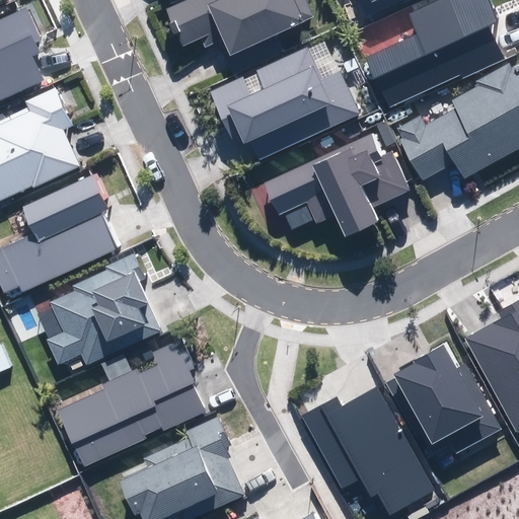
[(222,39),(230,56),(315,16),(306,0),(186,0),(166,9),(183,47),(201,39),(205,47),(222,39)]
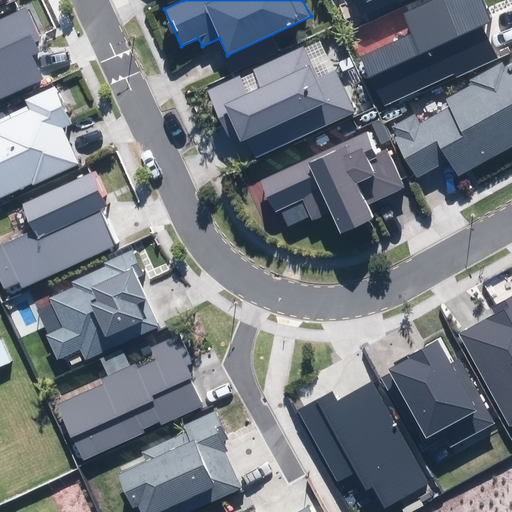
[(353,0),(362,17),(398,0),(353,0)]
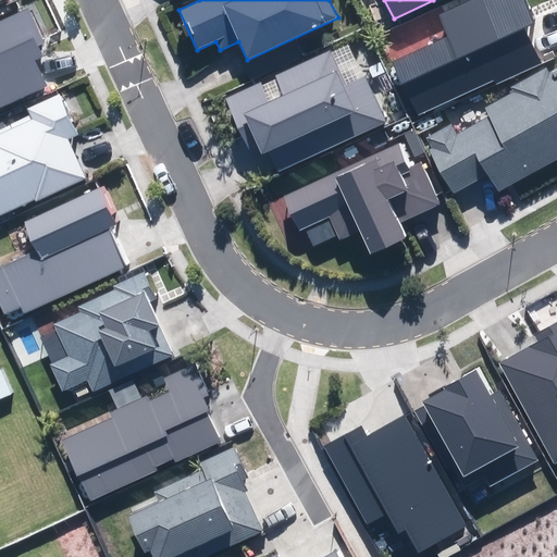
[(393,61),(419,115),(494,81),(495,85),(542,63),(525,27),(535,23),(524,0),(470,0),(437,15),(447,36),(393,61)]
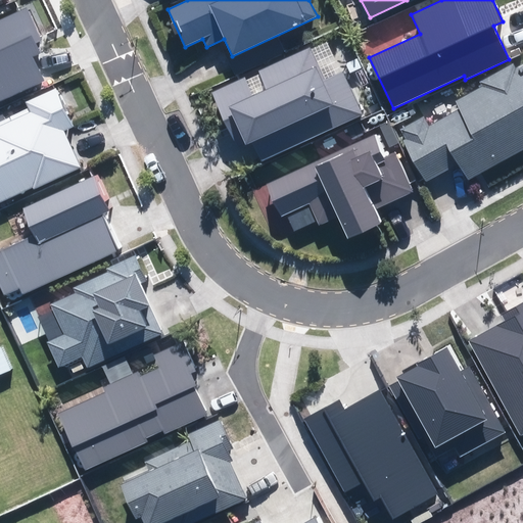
[(0,100),(44,81),(33,57),(41,53),(36,43),(42,41),(28,8),(0,20),(0,100)]
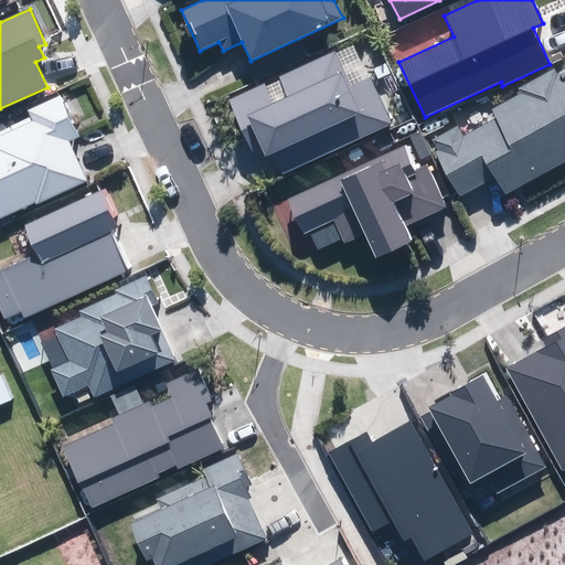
[(273,153),(283,174),(393,125),(372,78),(352,87),(334,50),(278,76),(287,96),(273,102),(264,83),(227,99),(251,150),(260,146),(266,157),(273,153)]
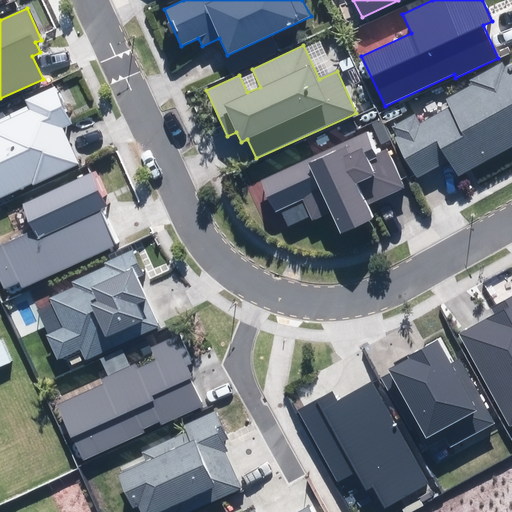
[(449,160),(458,176),(511,146),(511,63),(505,67),(502,62),(470,80),(473,84),(445,99),(450,108),(420,124),(415,115),(392,127),(397,136),(395,137),(417,177),(449,160)]
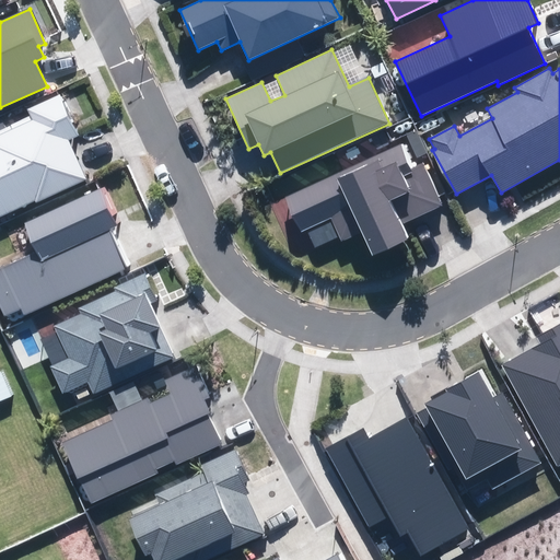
[(0,217),(86,179),(69,140),(78,136),(59,94),(27,108),(31,116),(0,129),(0,217)]
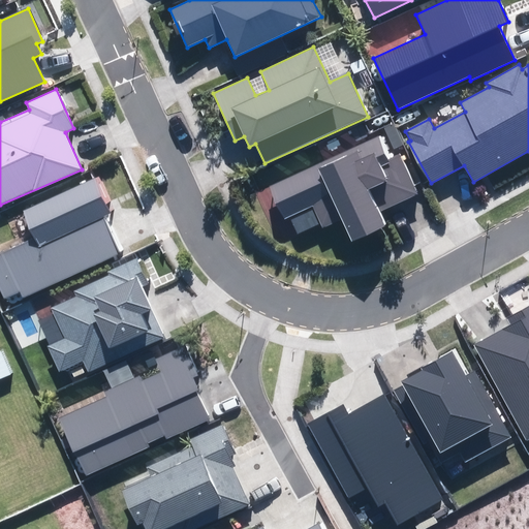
[(381,212),(417,195),(398,153),(386,159),(377,137),(270,186),(284,219),(290,216),(298,232),(319,222),(322,228),(341,220),(351,242),(387,225),(381,212)]
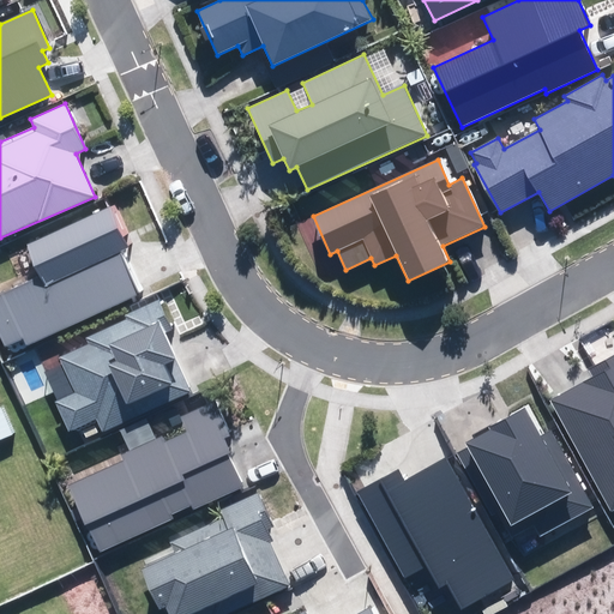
[(23,338),(26,345),(139,294),(119,252),(130,247),(110,206),(28,245),(41,275),(0,293),(0,338),(4,348),(23,338)]
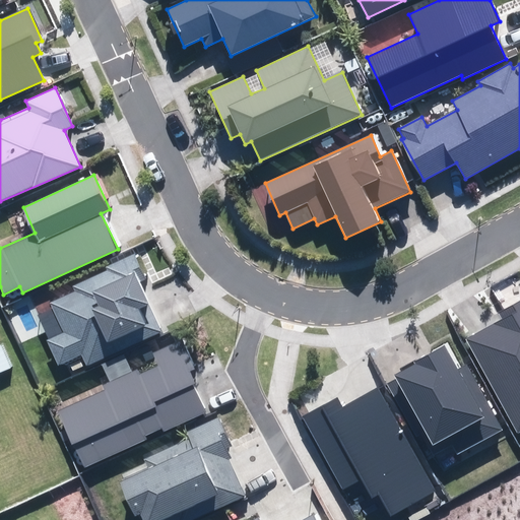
[(82,355),(87,366),(161,332),(139,282),(145,279),(134,254),(105,267),(107,271),(73,285),(75,291),(50,303),(52,309),(39,315),(50,339),(47,340),(58,366),(82,355)]
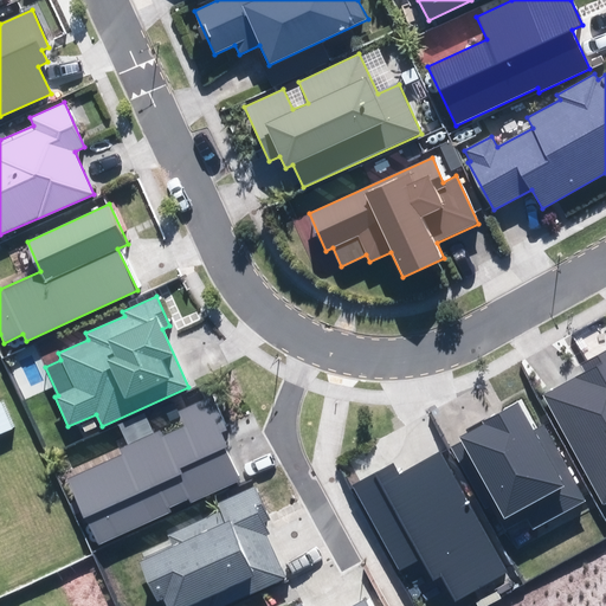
[(543,395),(604,504),(605,503),(605,348),(579,363),(585,373),(543,395)]
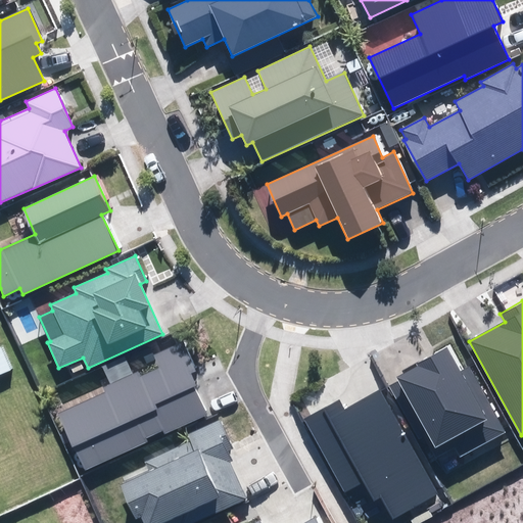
[(9,340),(0,343),(0,377),(20,370),(9,340)]
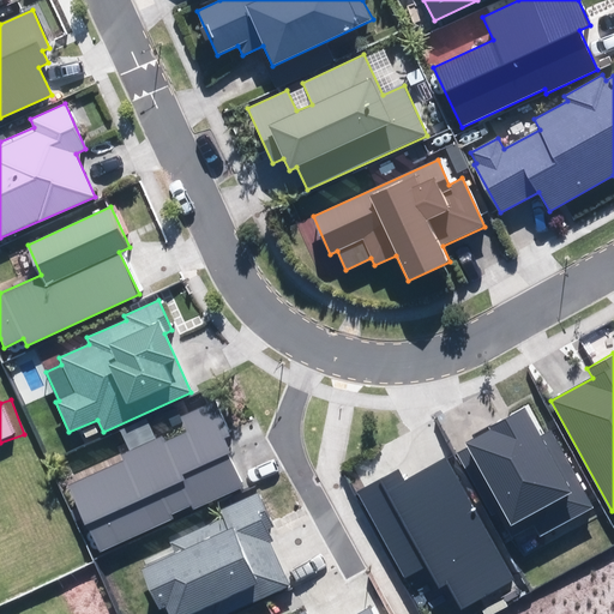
[(68,486),(100,553),(174,519),(170,513),(191,505),(192,510),(244,486),(229,453),(230,452),(224,439),(232,435),(216,399),(180,416),(187,432),(166,443),(162,437),(121,456),(124,461),(68,486)]
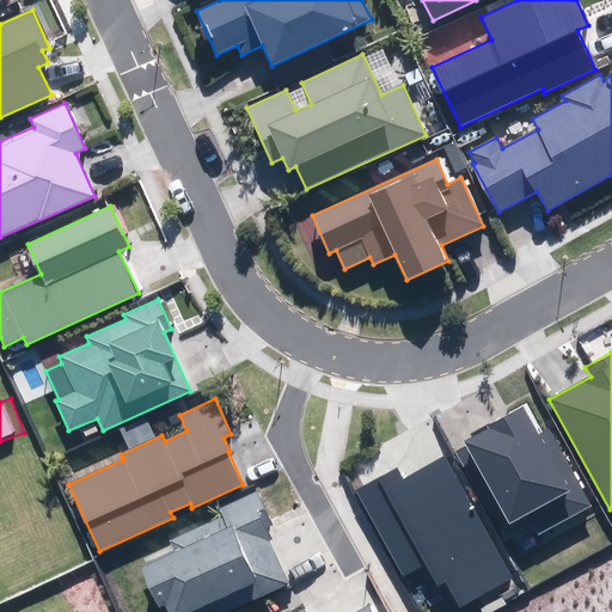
[(526,514),(538,536),(593,506),(551,429),(540,435),(524,405),(488,424),(490,429),(464,442),(466,447),(458,452),(491,514),(501,508),(509,524),(526,514)]
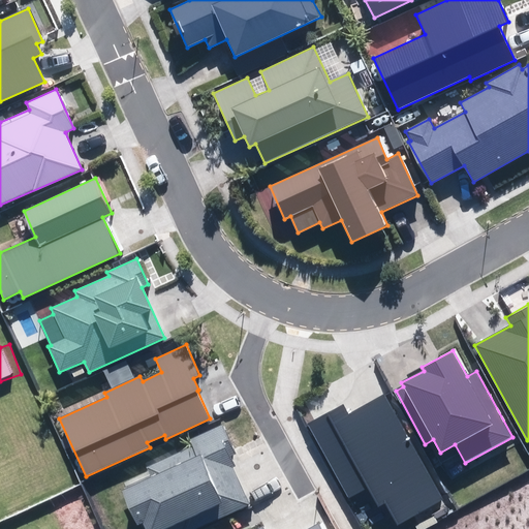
[(386,503),(399,525),(444,500),(385,394),(349,414),(343,404),(307,424),(348,499),(369,488),(379,507),(386,503)]
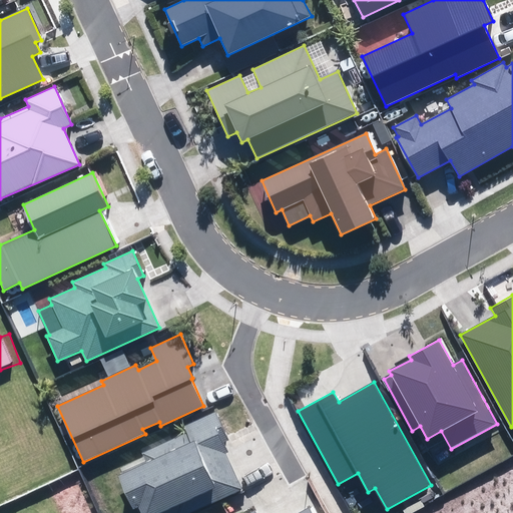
[(137,508),(139,512),(188,512),(241,490),(225,453),(227,452),(223,442),(228,440),(215,411),(183,425),(186,433),(142,452),(146,462),(117,474),(133,510),(137,508)]
